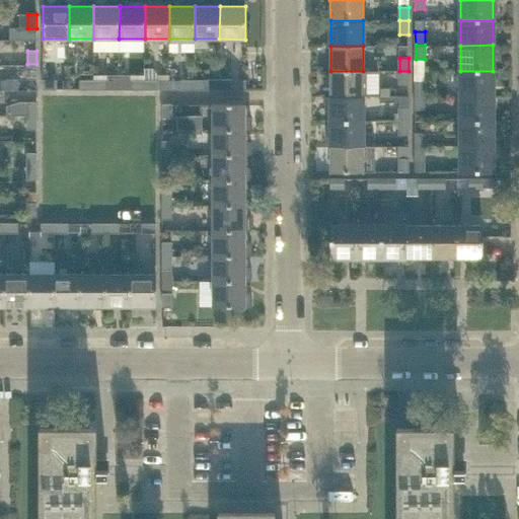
[(416,71),(425,71),(425,59),(416,59),(416,71)]
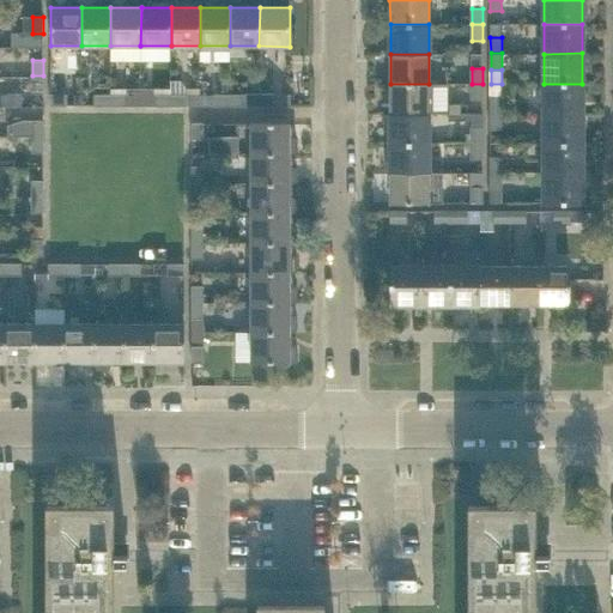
[(43,76),(32,76),(32,92),(43,92),(43,76)]
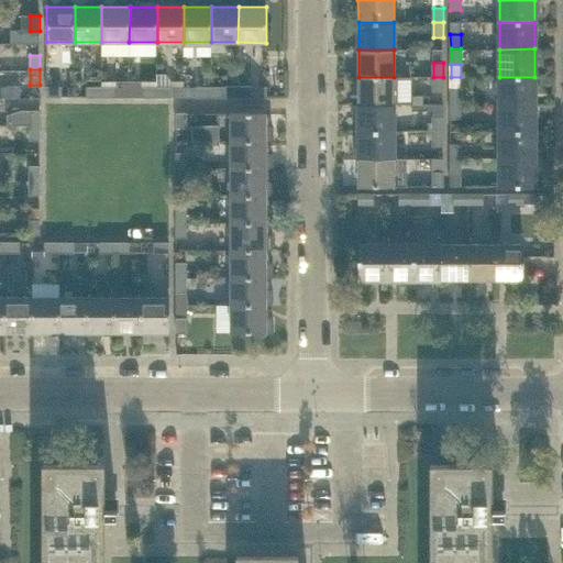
[(394,105),(394,77),(359,77),(359,105),(394,105)]
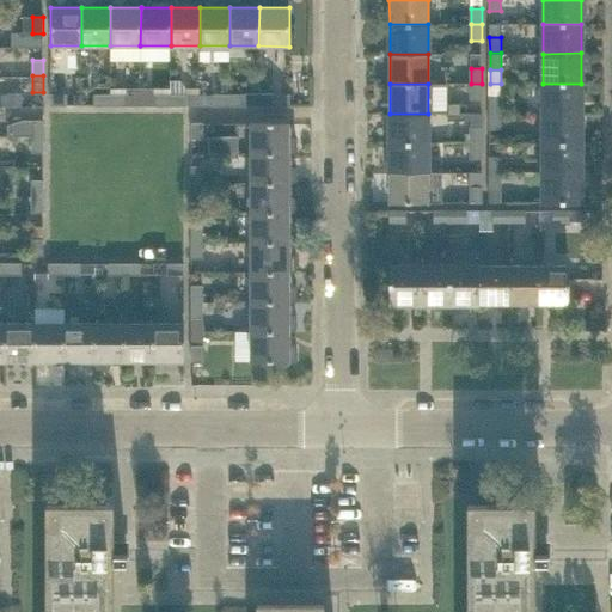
[(482,99),(482,84),(471,84),(471,101),(482,99)]
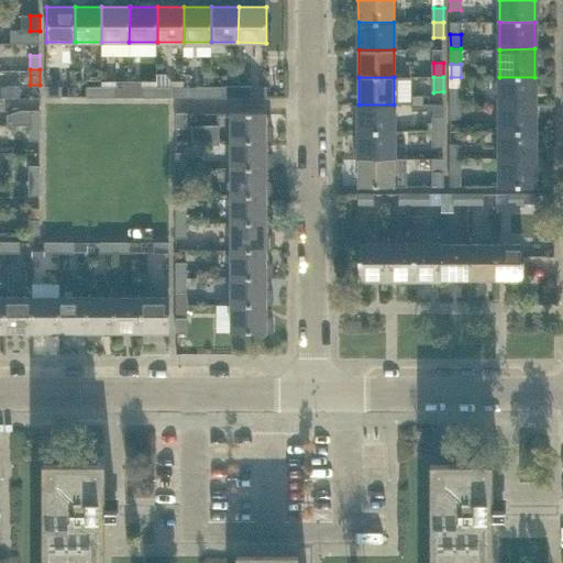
[(461,89),(461,77),(451,77),(451,89),(461,89)]
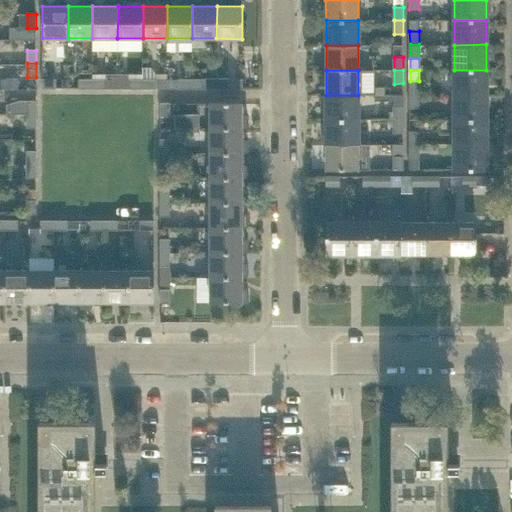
[(486,94),(486,70),(454,70),(454,94),(486,94)]
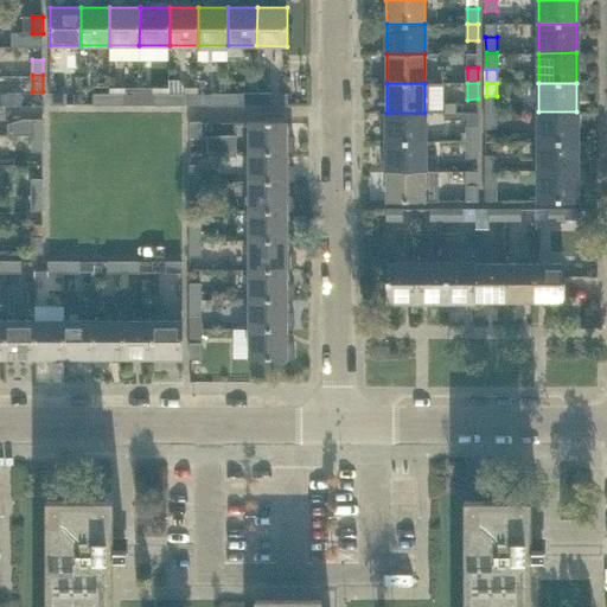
[(66,104),(65,94),(51,94),(50,104),(66,104)]
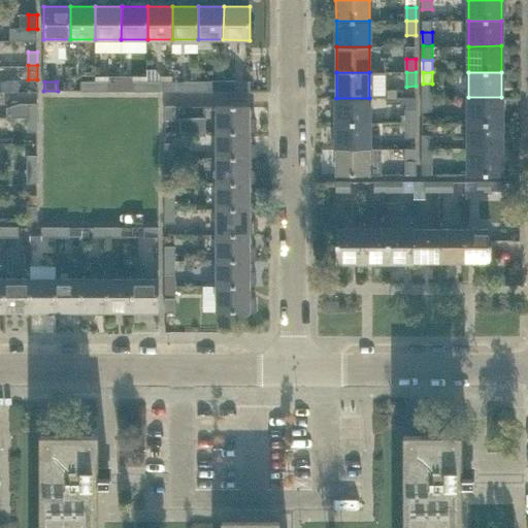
[(81,81),(81,91),(95,91),(95,81),(81,81)]
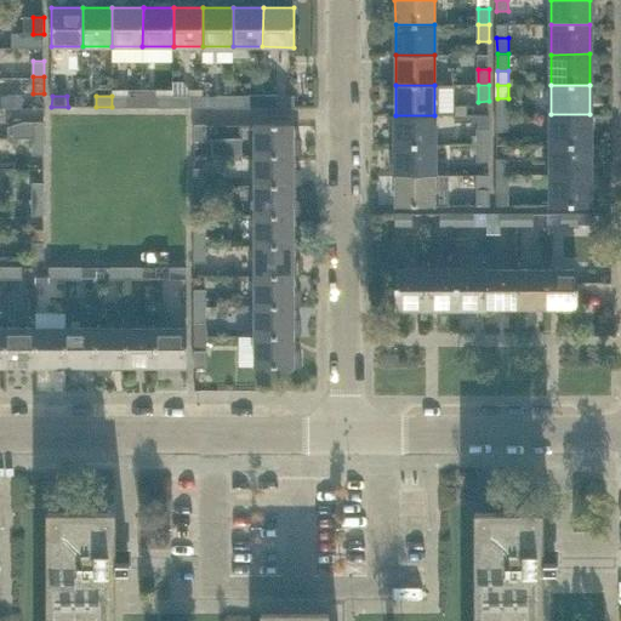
[(112,96),(112,107),(129,107),(129,96),(112,96)]
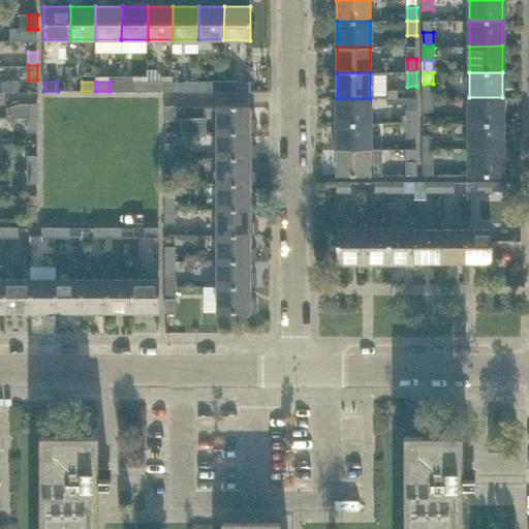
[(147,91),(147,82),(132,82),(132,91),(147,91)]
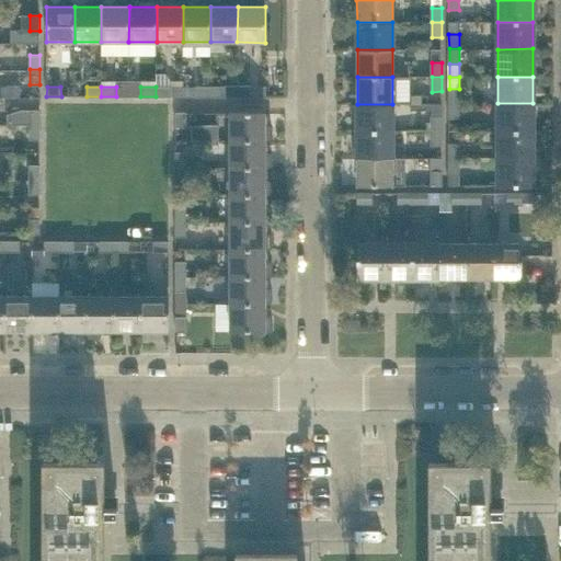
[(156,87),(156,96),(172,96),(172,87),(156,87)]
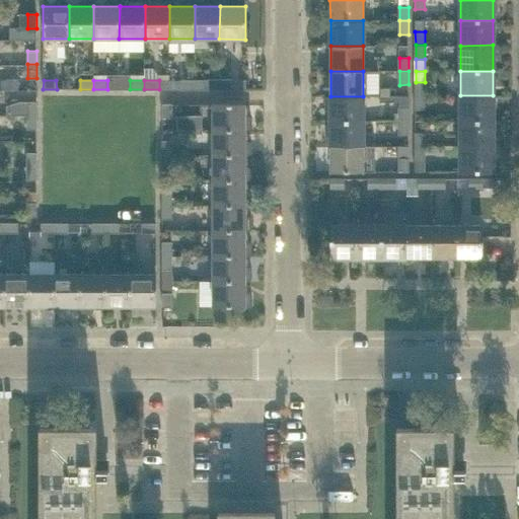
[(159,89),(169,89),(169,80),(159,80),(159,89)]
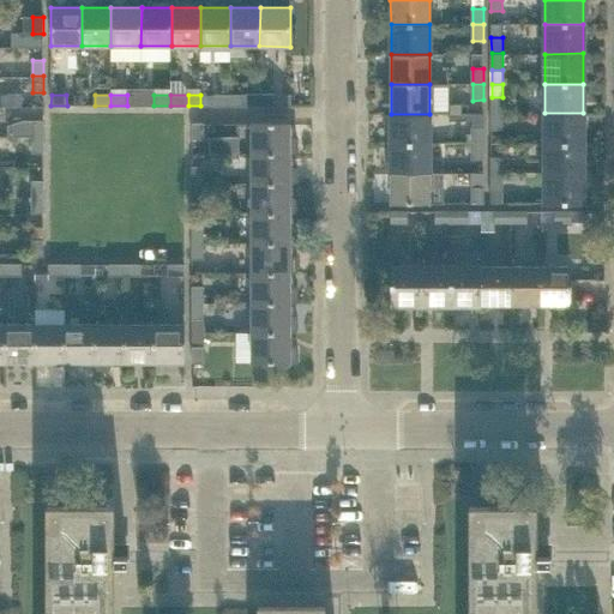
[(200,95),(200,106),(214,106),(214,95),(200,95)]
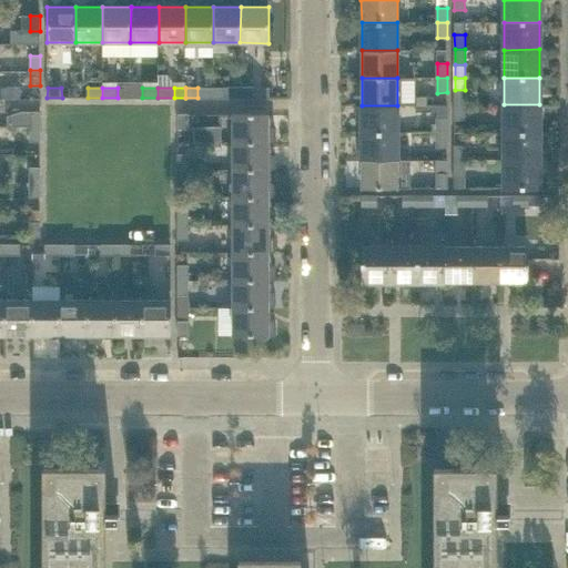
[(212,98),(212,88),(198,88),(198,98),(212,98)]
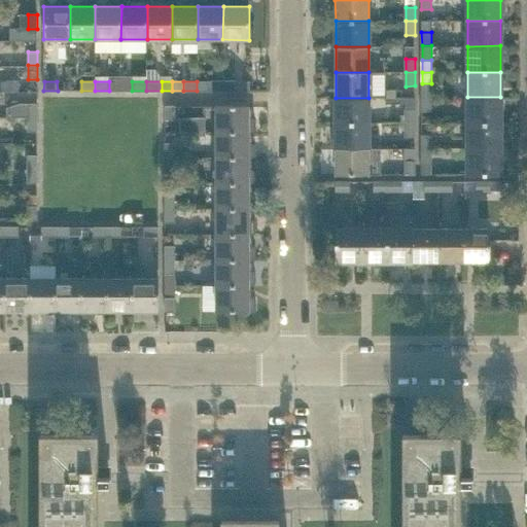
[(197,81),(197,91),(211,91),(211,81),(197,81)]
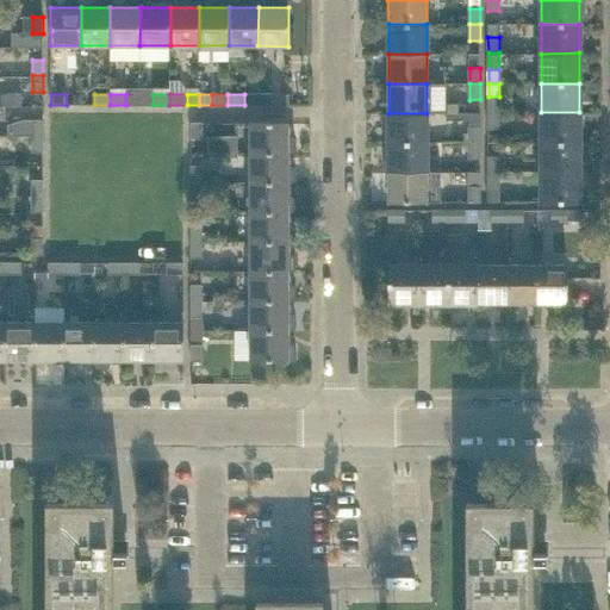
[(288,105),(288,94),(272,94),(273,105),(288,105)]
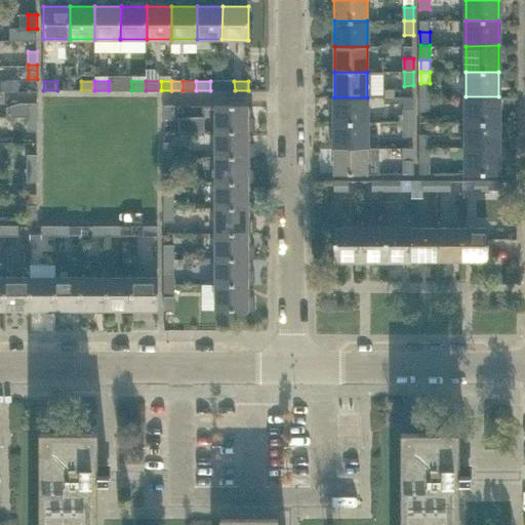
[(420,96),(430,96),(430,83),(420,83),(420,96)]
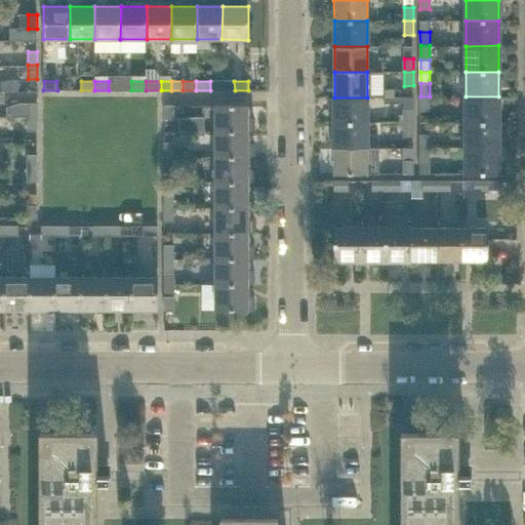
[(430,111),(430,96),(420,96),(420,110),(430,111)]
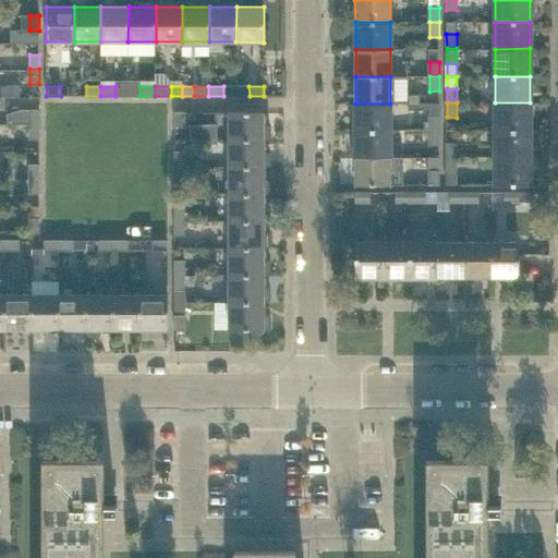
[(530,131),(530,102),(495,102),(495,131),(530,131)]
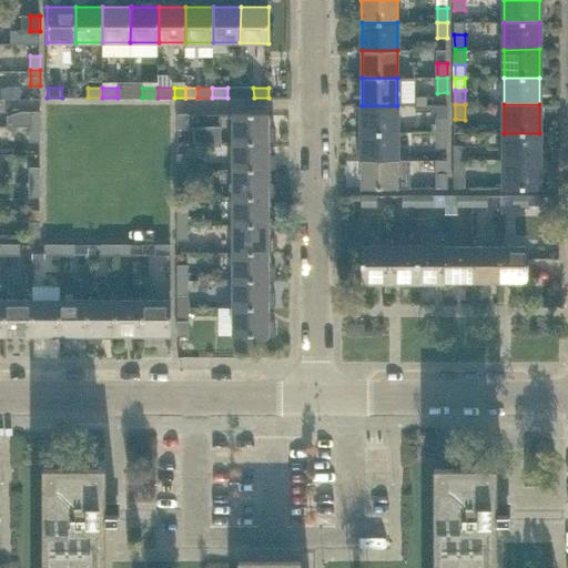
[(397,133),(397,105),(362,105),(362,133),(397,133)]
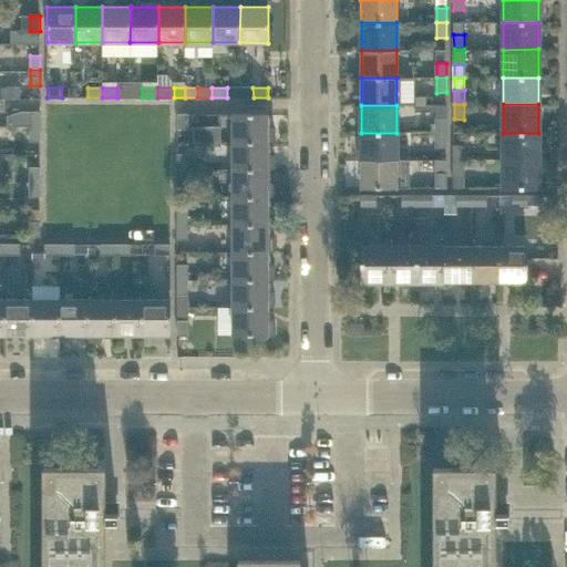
[(30,127),(40,127),(40,112),(30,112),(30,127)]
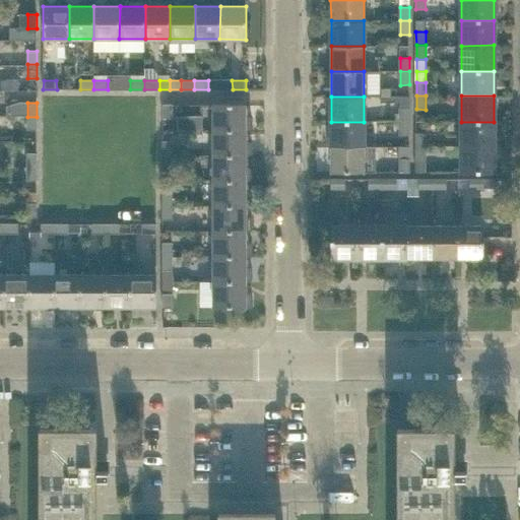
[(173,118),(173,105),(163,105),(164,118),(173,118)]
